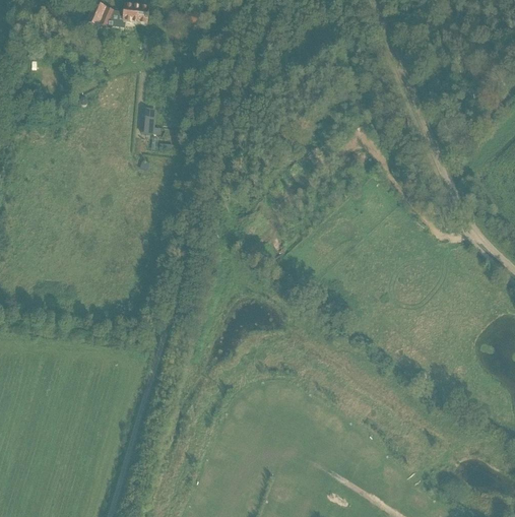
[(119,10),(100,2),(91,21),(105,26),(107,23),(117,28),(118,25),(130,27),(131,22),(152,24),(154,7),(131,5),(130,12),(119,11),(119,10)]
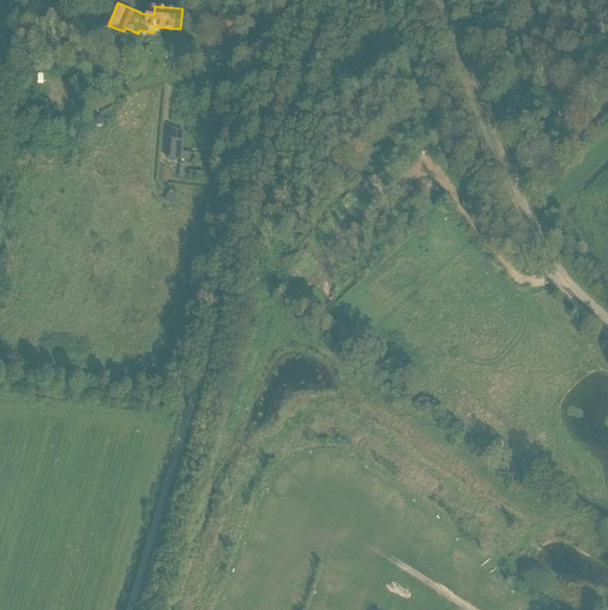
[(85,107),(103,101),(100,92),(83,97),(85,107)]
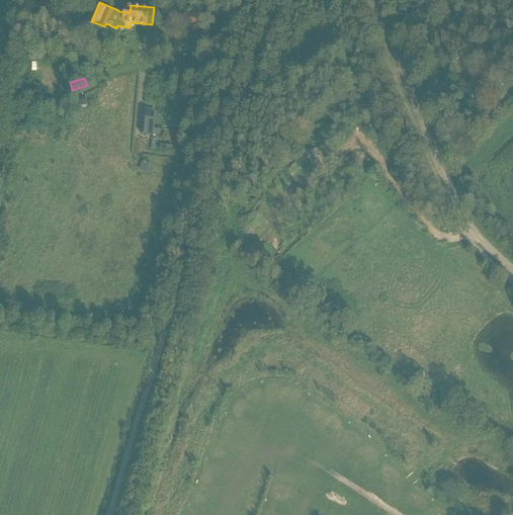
[(156,127),(152,127),(153,107),(139,107),(138,134),(156,135),(156,127)]
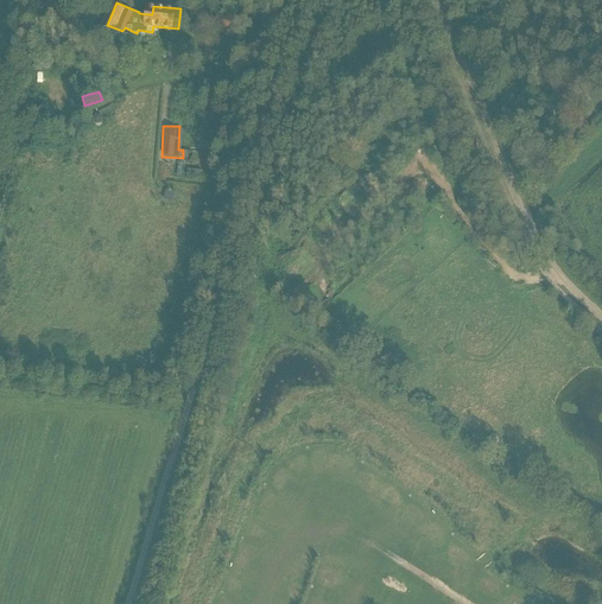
[(170,189),(169,197),(178,199),(181,190),(170,189)]
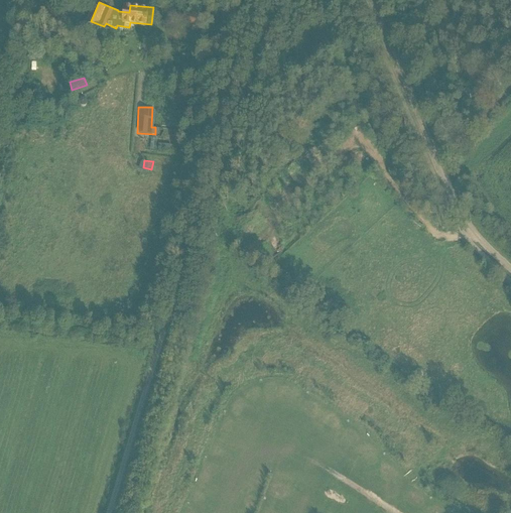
[(301,163),(292,164),(293,172),(302,171),(301,163)]
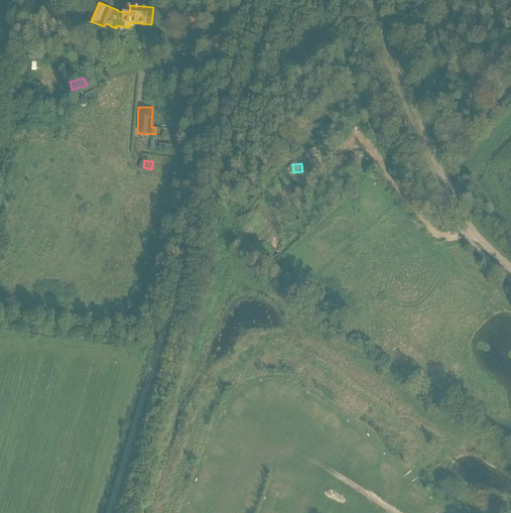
[(365,190),(361,186),(356,191),(359,196),(365,190)]
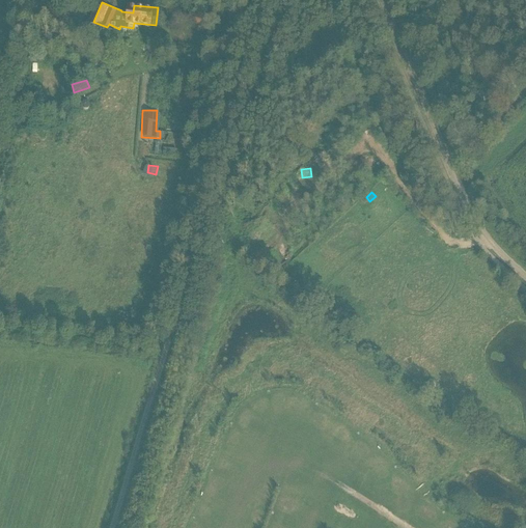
[(379,200),(382,207),(387,205),(384,198),(379,200)]
